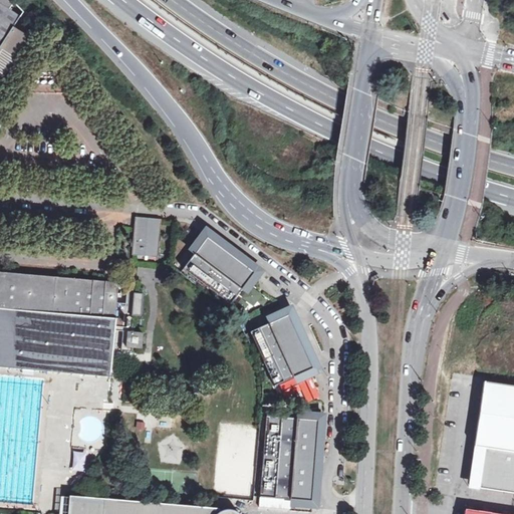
[(14,3),(11,0),(0,0),(0,78),(2,80),(30,38),(13,26),(19,18),(8,11),(14,3)]
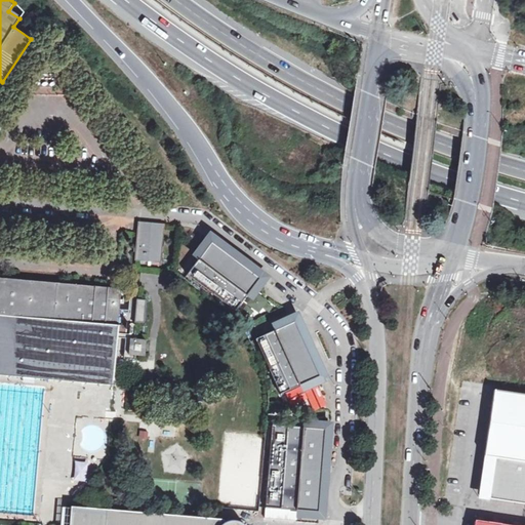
[(139,235),(137,259),(161,261),(164,226),(140,224),(139,235)]
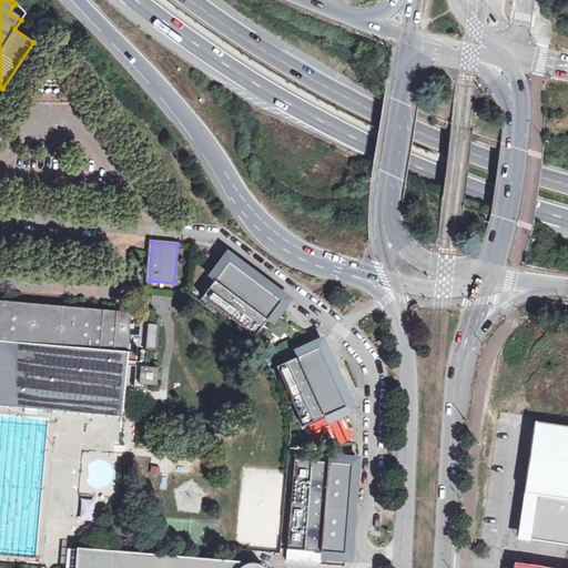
[(230,262),(214,282),(216,283),(230,265),(251,281),(252,280),(230,262)]
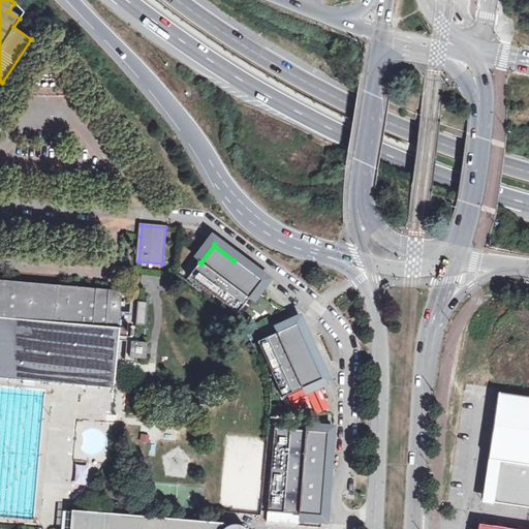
[(188,277),(238,314),(249,299),(247,298),(259,281),(240,267),(241,265),(242,263),(236,258),(235,260),(234,261),(214,247),(201,263),(199,262),(188,277)]
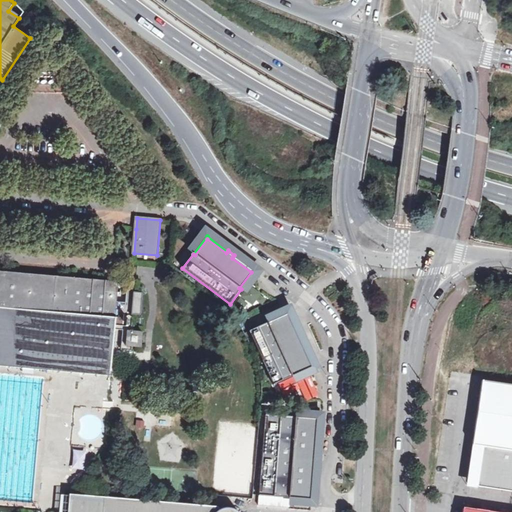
[(233,256),(232,258),(251,272),(239,288),(241,289),(253,272),(233,256)]
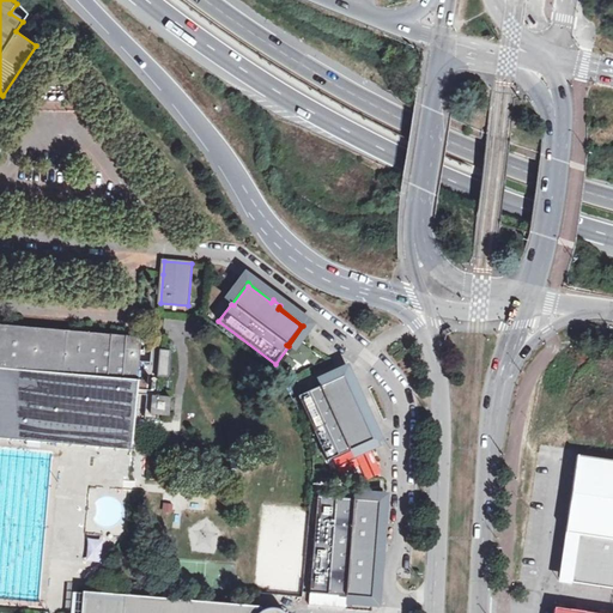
[(0,327),(0,438),(131,450),(141,340),(0,327)]
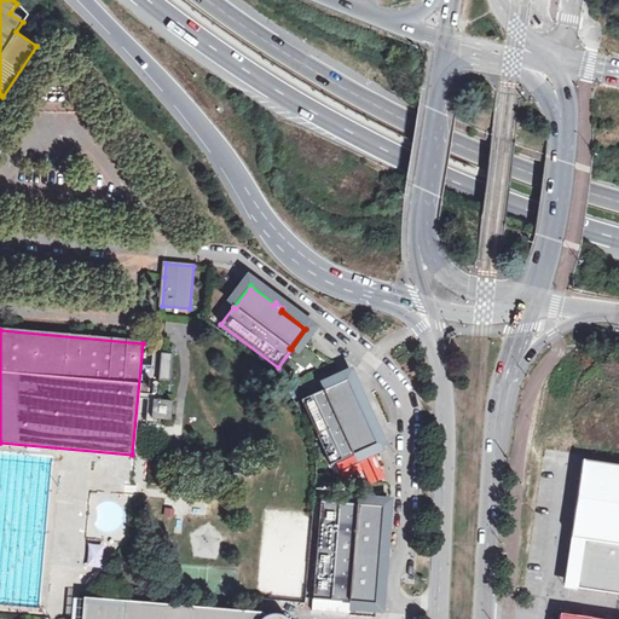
[(167,380),(169,352),(158,352),(157,379),(167,380)]
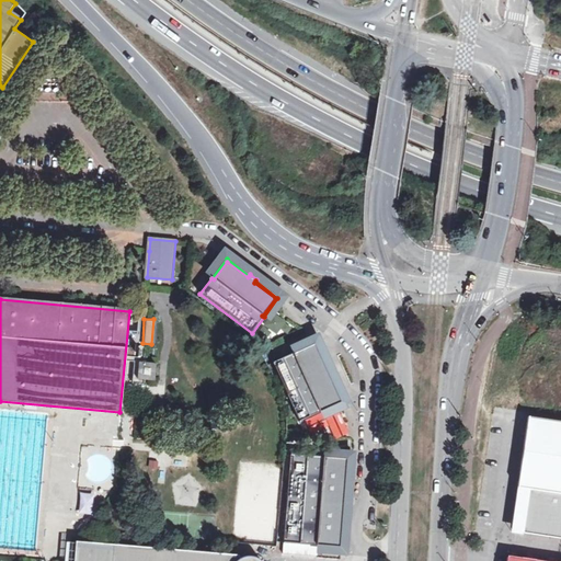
[(316,344),(294,353),(294,355),(315,346),(324,370),(327,369),(316,344)]
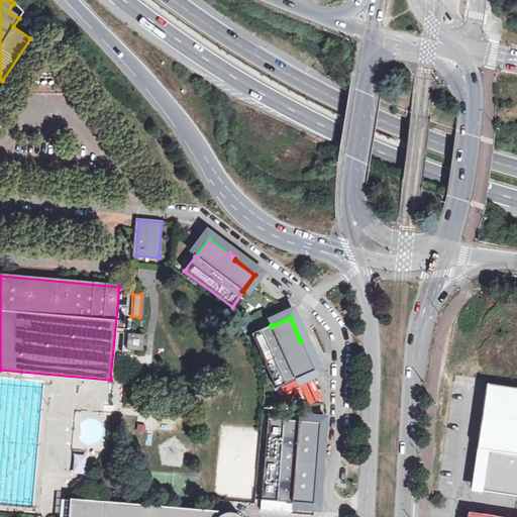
[(253,333),(279,388),(295,380),(294,379),(313,371),(303,348),(304,347),(306,346),(303,339),(301,340),(299,341),(290,319),(271,327),(271,325),(253,333)]
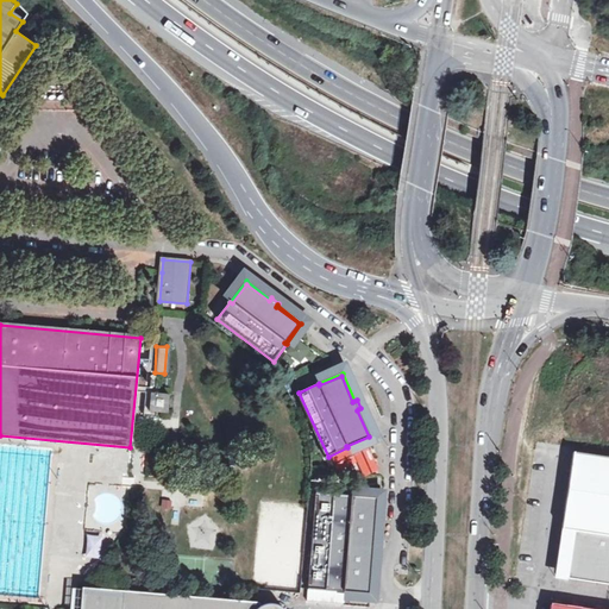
[(148,394),(146,412),(164,413),(165,395),(148,394)]
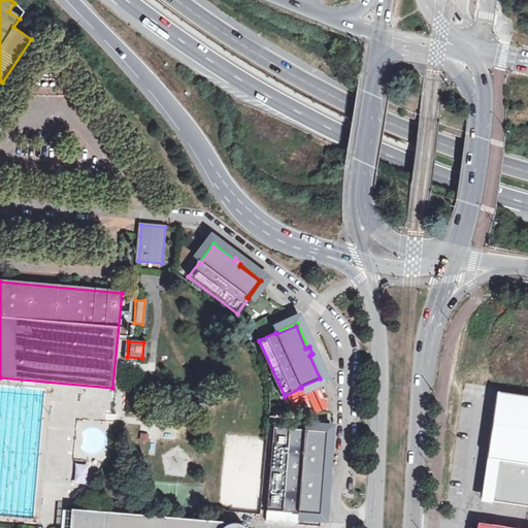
[(310,355),(309,356),(320,378),(300,387),(301,388),(322,378),(310,355)]
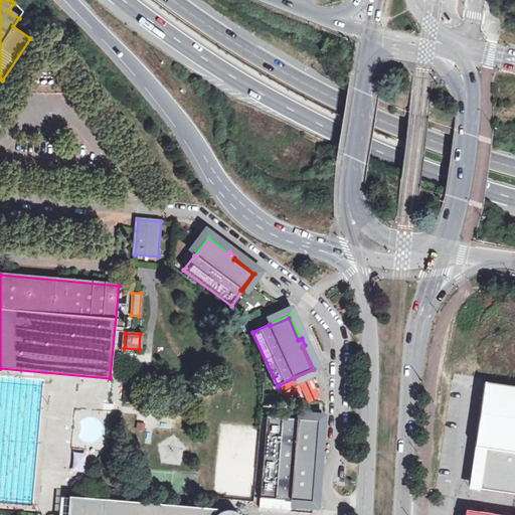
[(514,386),(485,382),(476,445),(482,446),(477,475),(474,474),(471,488),(514,494),(514,386)]
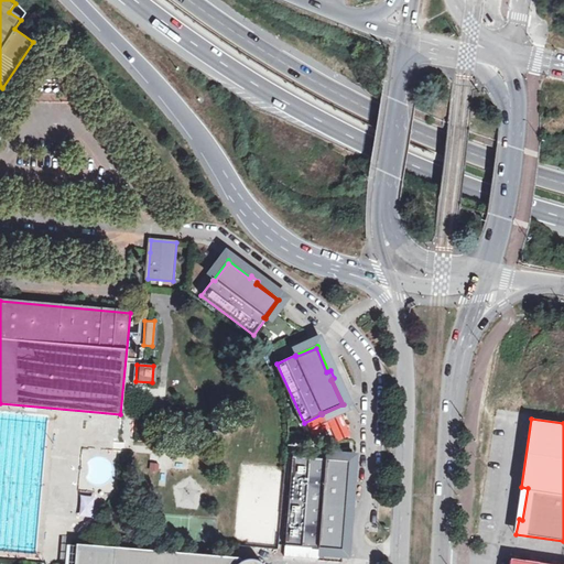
[(286,458),(280,548),(313,550),(313,549),(335,550),(337,513),(340,513),(342,501),(338,501),(342,465),(320,463),(320,462),(286,458)]
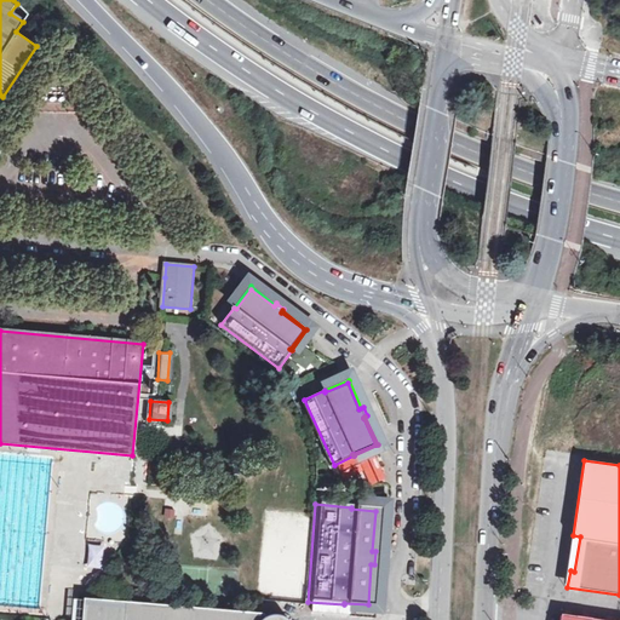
[(351,507),(351,509),(375,511),(372,551),(375,551),(379,509),(351,507)]
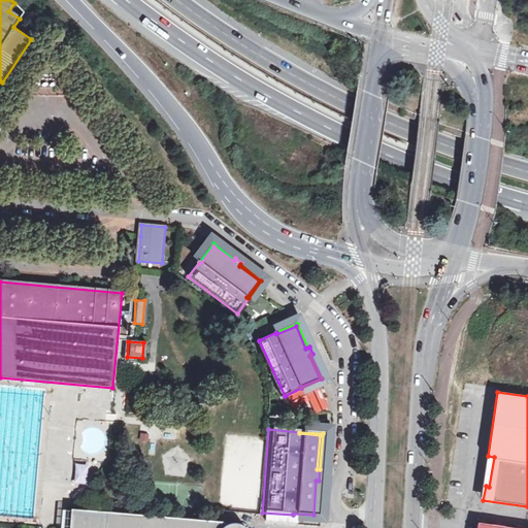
[(494,457),(488,456),(483,486),(486,486),(489,487),(494,457)]
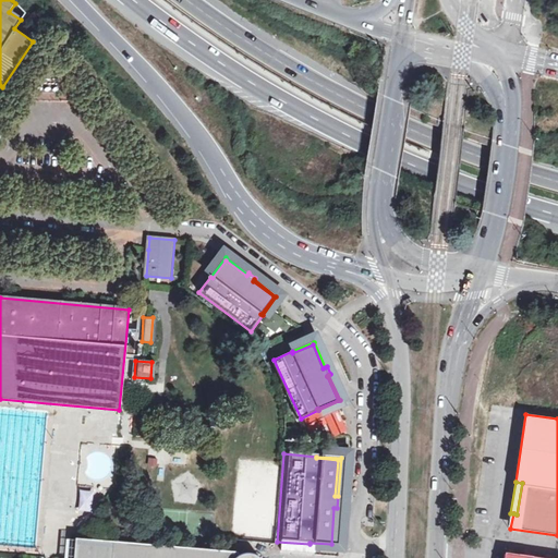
[(92,510),(91,489),(77,490),(79,511),(92,510)]
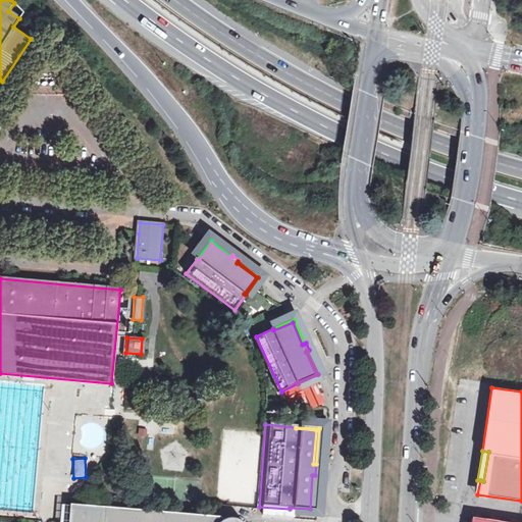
[(290,508),(290,509),(312,511),(315,475),(312,475),(310,509),(290,508)]
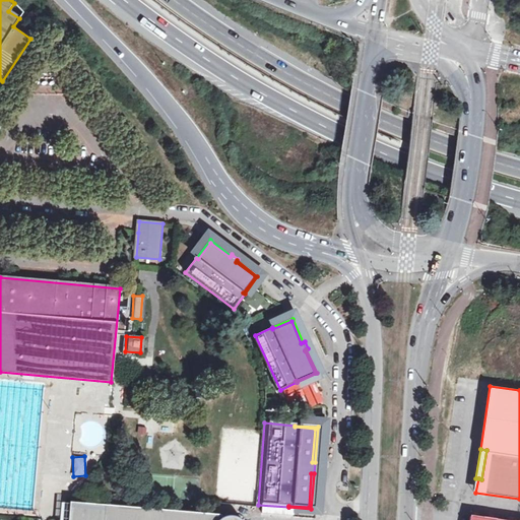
[(242,519),(238,517),(235,516),(229,516),(225,516),(221,518),(220,514),(75,502),(73,519),(242,519)]
